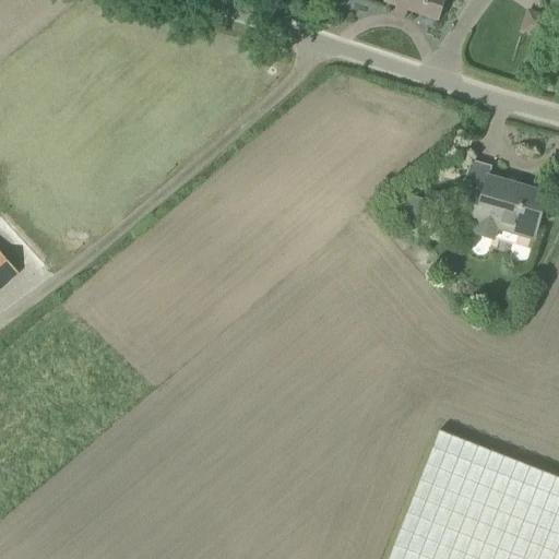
[(447,0),(385,0),(384,3),(440,22),(447,0)]
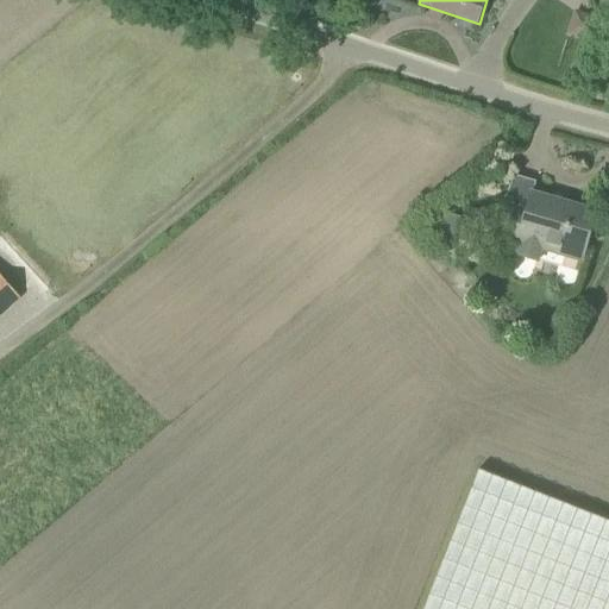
[(598,18),(577,12),(576,12),(569,35),(590,42),(598,18)]
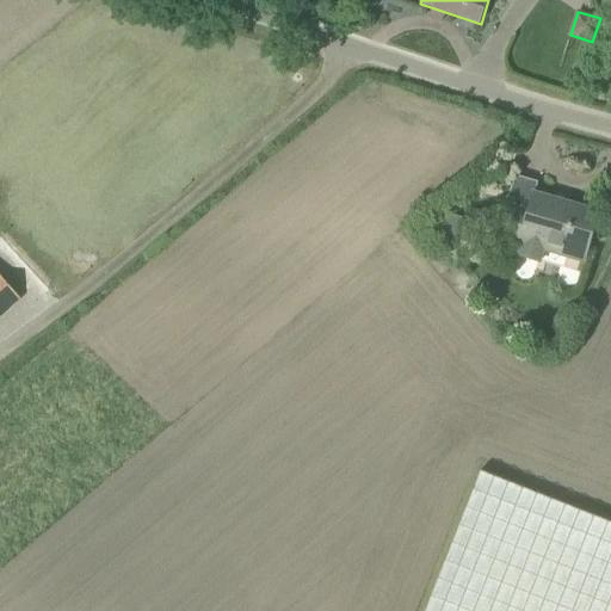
[(598,214),(594,213),(534,195),(529,213),(506,205),(495,240),(519,247),(517,257),(542,265),(545,252),(584,263),(598,214)]
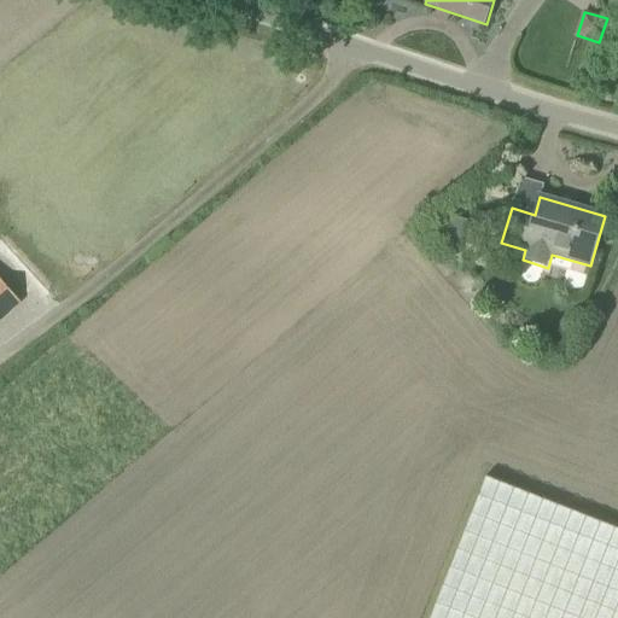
[(0,320),(19,303),(0,281),(0,320)]
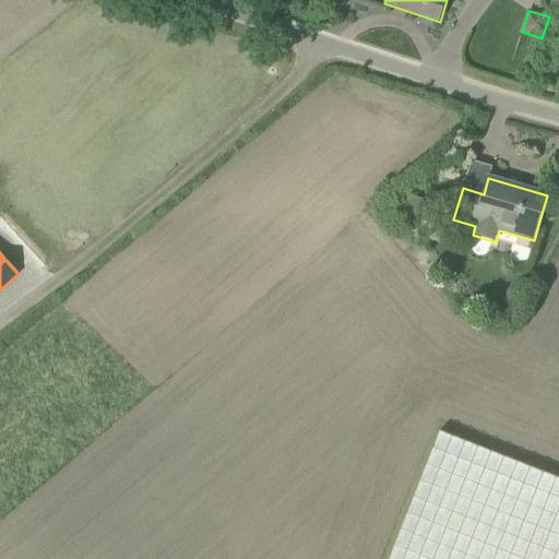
[(558,558),(558,479),(438,432),(388,558),(558,558)]
